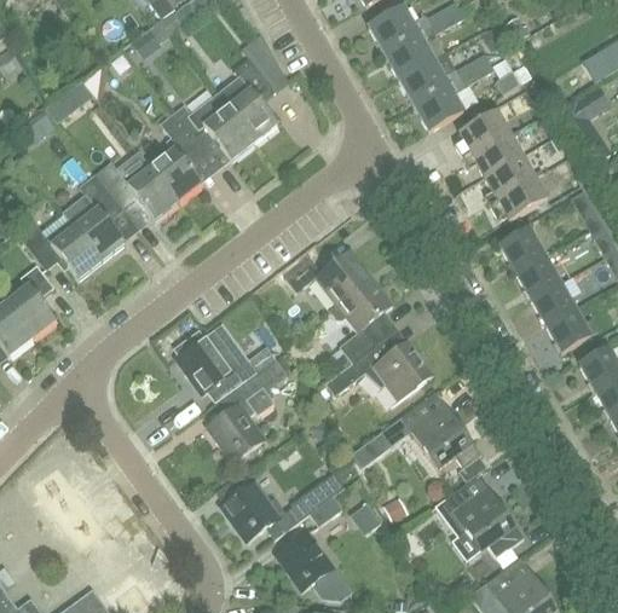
[(154,0),(150,3),(159,15),(173,5),(169,0),(154,0)]
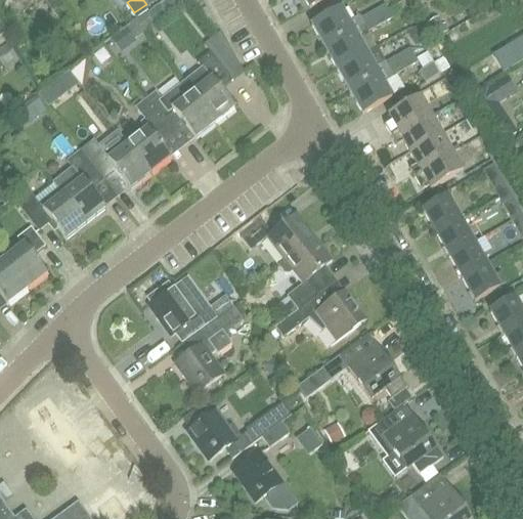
[(313,22),(325,44),(390,7),(386,0),(361,14),(360,12),(350,17),(343,5),(313,22)]
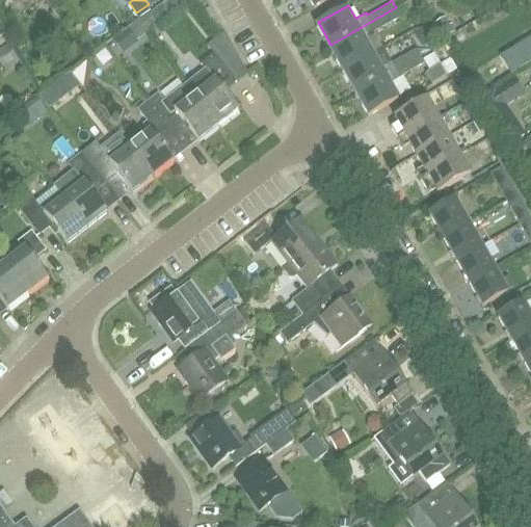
[(330,45),(344,68),(374,50),(367,37),(377,31),(376,29),(401,16),(396,7),(330,45)]
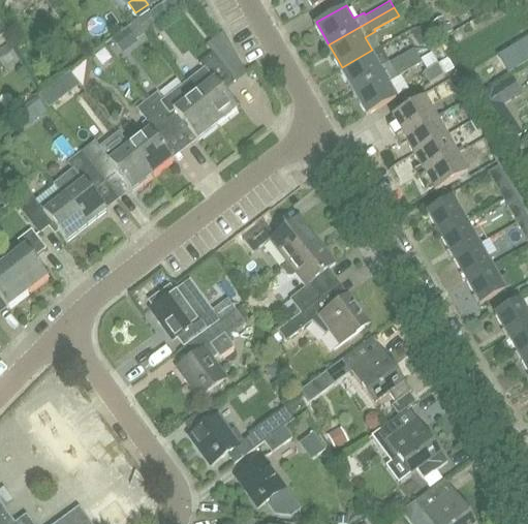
[(138,19),(146,28),(155,21),(148,11),(138,19)]
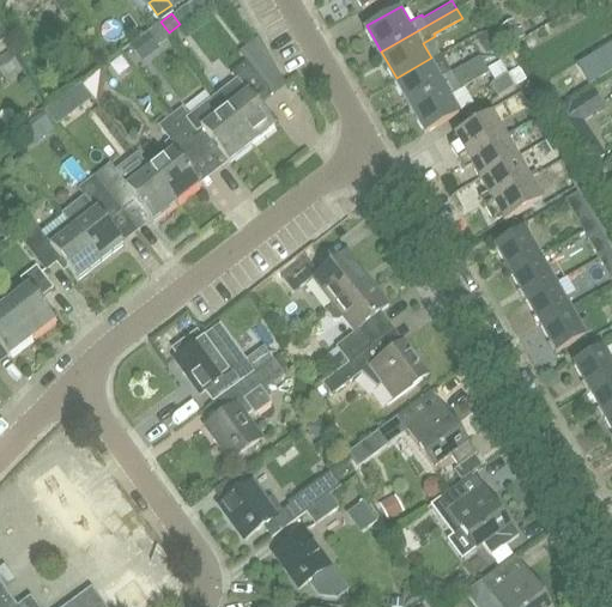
[(161,22),(151,30),(159,41),(169,32),(161,22)]
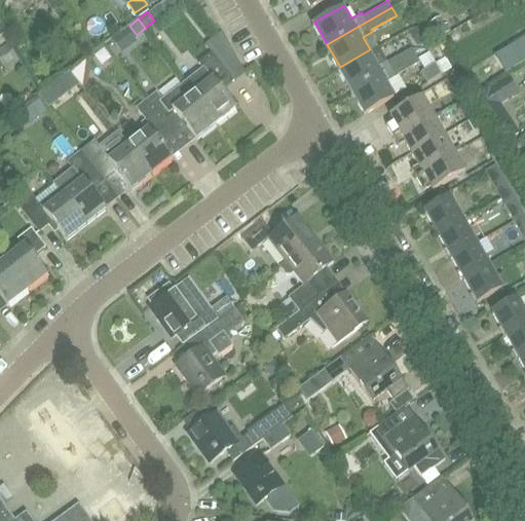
[(0,56),(7,67),(21,57),(9,41),(0,46),(0,56)]
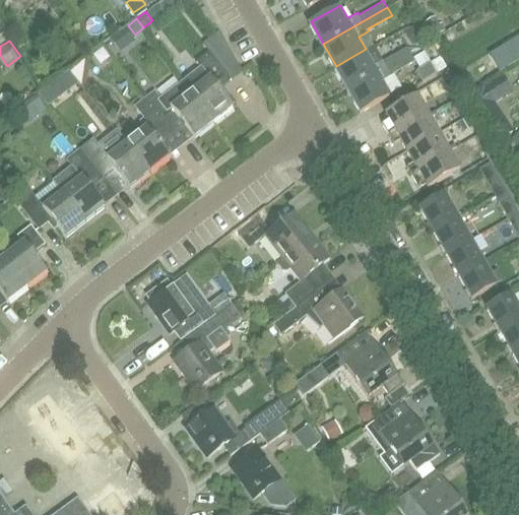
[(336,66),(348,87),(378,71),(412,52),(407,45),(384,58),(383,58),(374,64),(366,49),(336,66)]
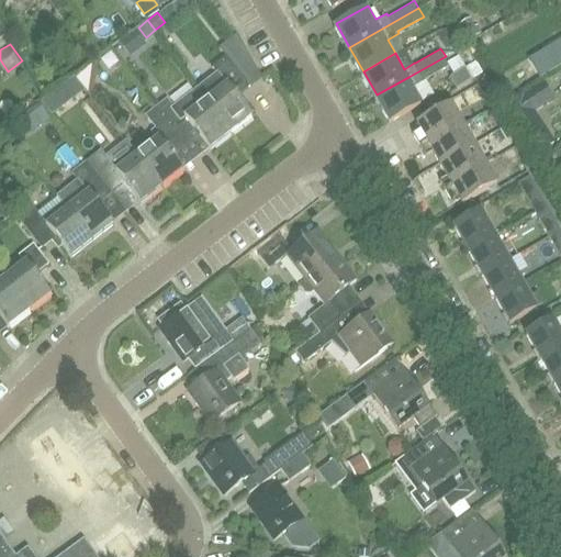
[(231,131),(253,113),(237,93),(250,82),(227,53),(212,64),(217,70),(197,86),(231,131)]
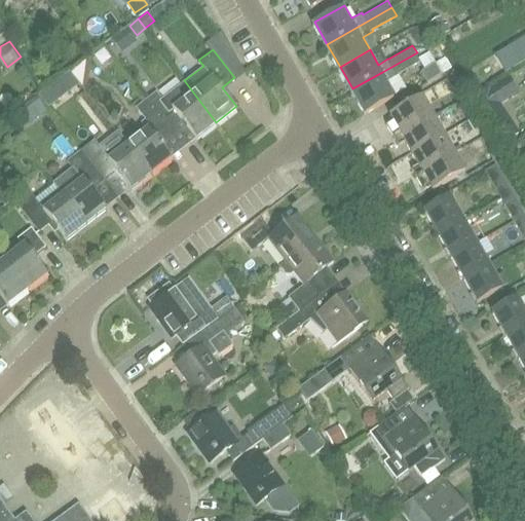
[(386,80),(397,74),(421,60),(417,52),(382,72),(352,88),(365,111),(395,95),(386,80)]
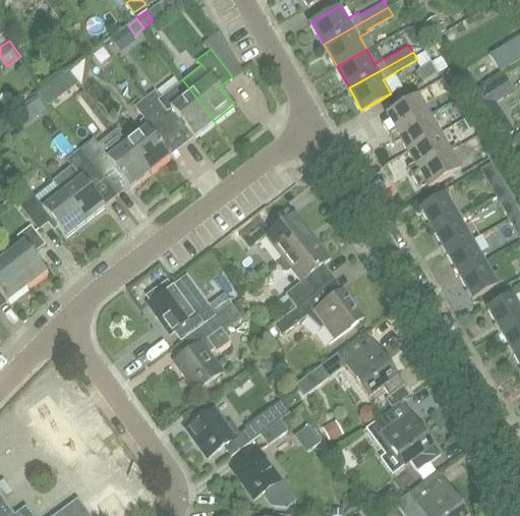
[(431,60),(417,68),(423,79),(439,70),(431,60)]
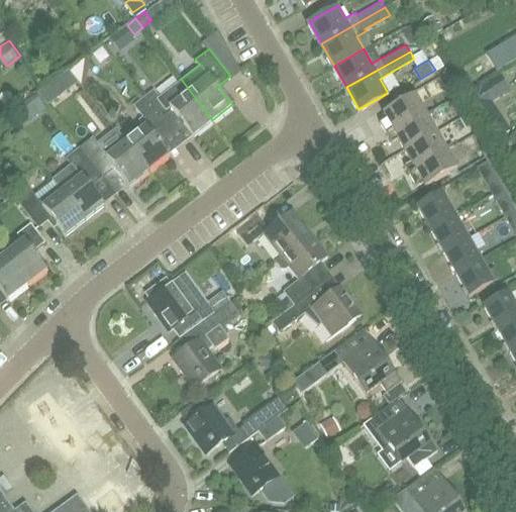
[(193,135),(212,120),(181,79),(159,97),(153,90),(143,97),(167,126),(179,117),(193,135)]
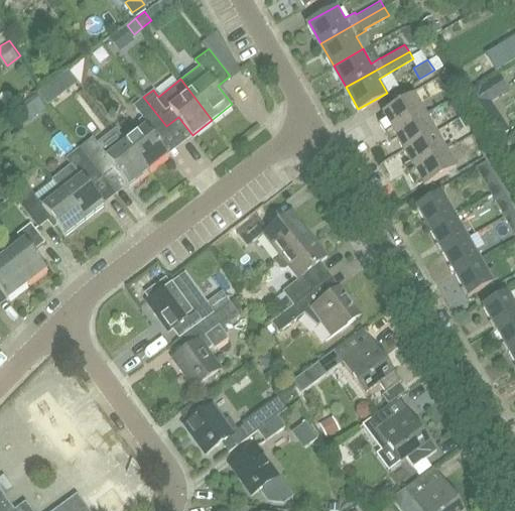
[(465,96),(493,138),(510,127),(492,100),(481,85),(465,96)]
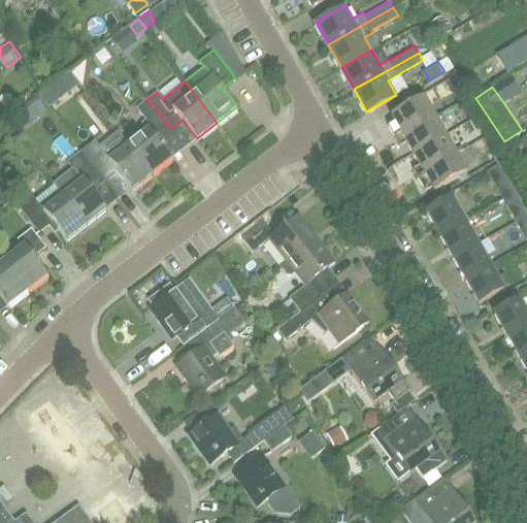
[(457,152),(464,148),(463,144),(455,149),(438,118),(446,113),(443,110),(436,115),(425,96),(394,113),(396,118),(390,122),(401,143),(408,139),(421,162),(415,166),(426,187),(433,184),(436,188),(467,170),(457,152)]
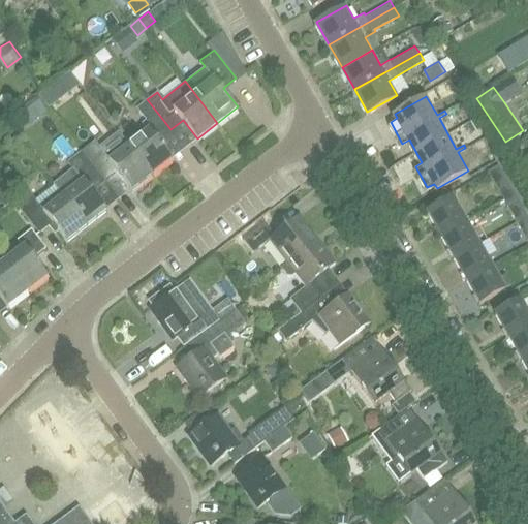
[(157,139),(171,129),(147,99),(138,106),(147,118),(143,122),(147,128),(128,143),(153,174),(173,158),(157,139)]
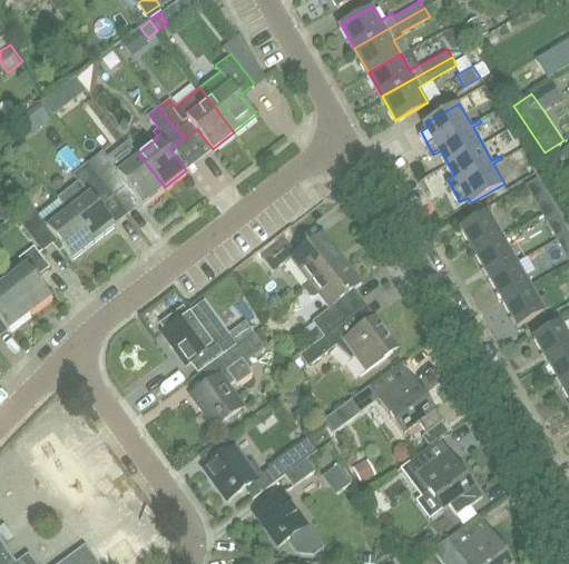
[(102,149),(88,160),(114,194),(127,184),(143,204),(165,187),(138,154),(118,169),(102,149)]
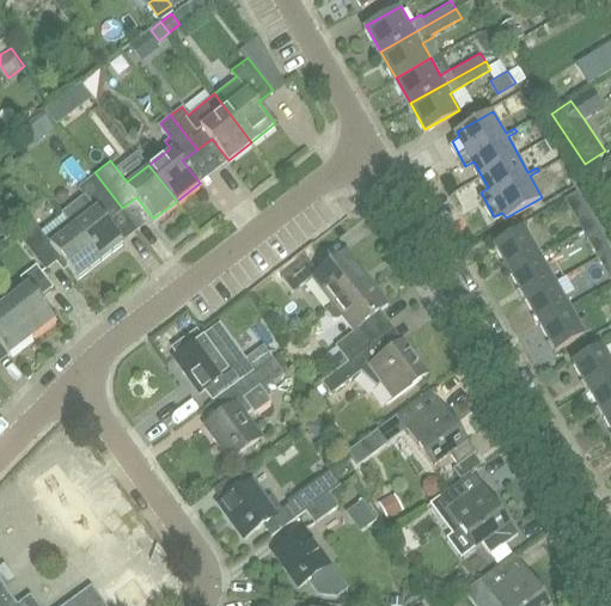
[(85,194),(63,210),(102,259),(124,242),(107,220),(122,208),(95,172),(78,184),(85,194)]
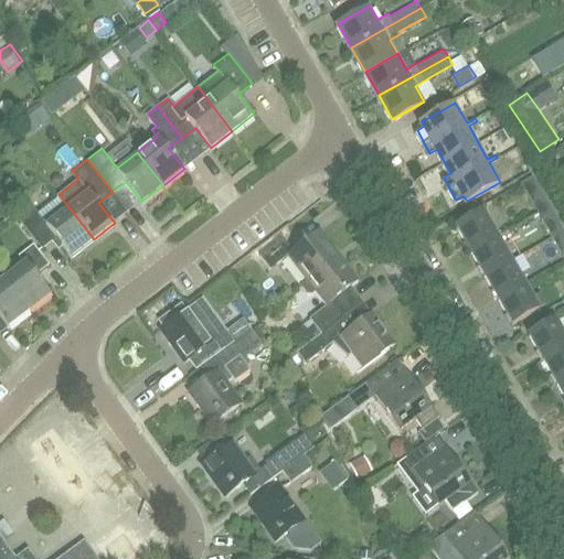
[(563,165),(550,173),(563,197),(563,165)]
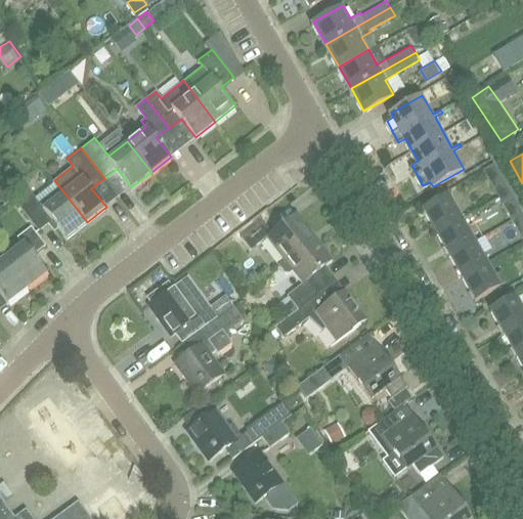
[(507,180),(495,161),(484,168),(494,186),(507,180)]
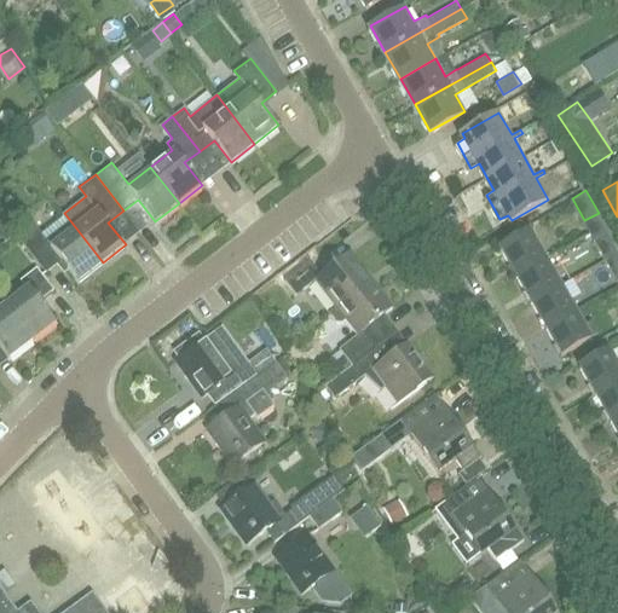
[(34,220),(28,225),(30,229),(22,236),(47,270),(62,259),(80,281),(103,262),(64,213),(42,230),(34,220)]
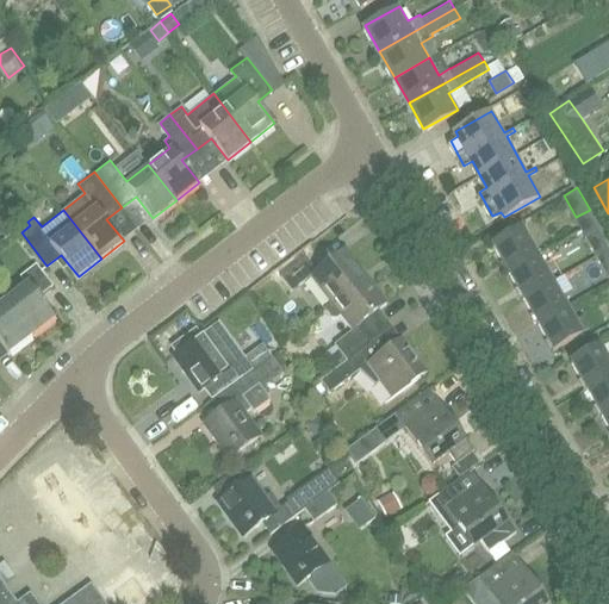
[(0,222),(7,235),(17,229),(4,212),(0,213),(0,222)]
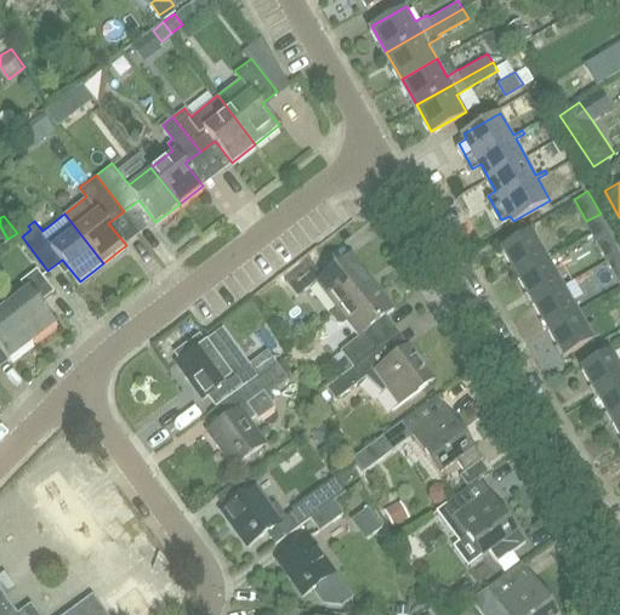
[(547,255),(532,229),(532,228),(502,245),(517,272),(547,255)]
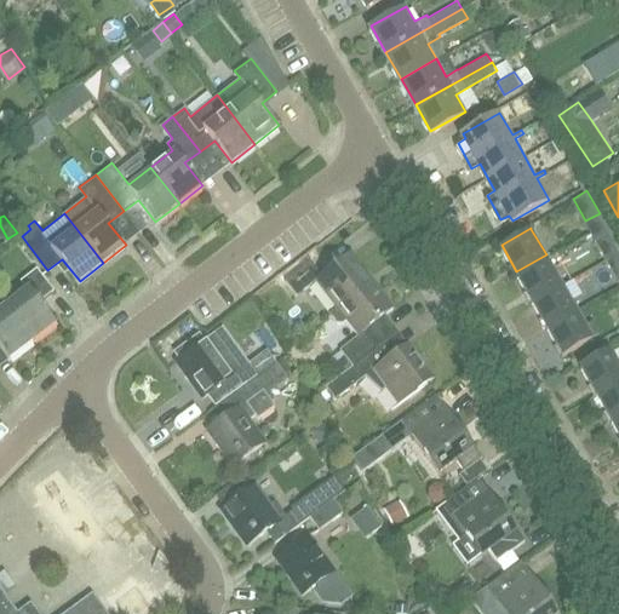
[(618,246),(608,230),(595,237),(606,256),(618,250),(618,246)]
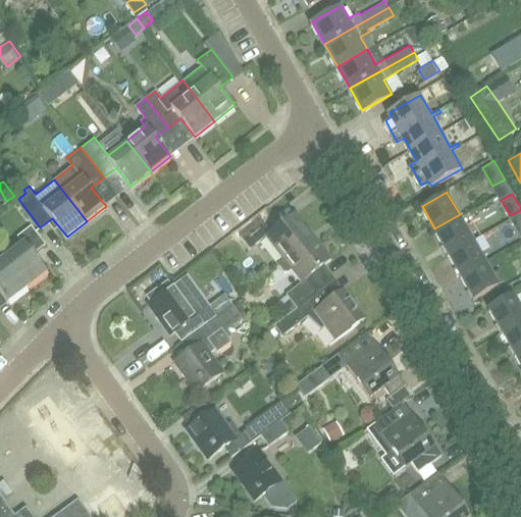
[(520,210),(510,215),(520,234),(520,210)]
